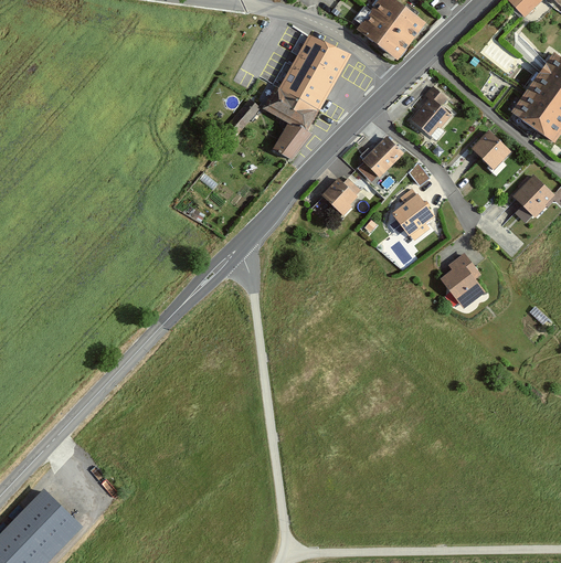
[(427,23),(395,0),(377,0),(356,28),(395,61),(427,23)]
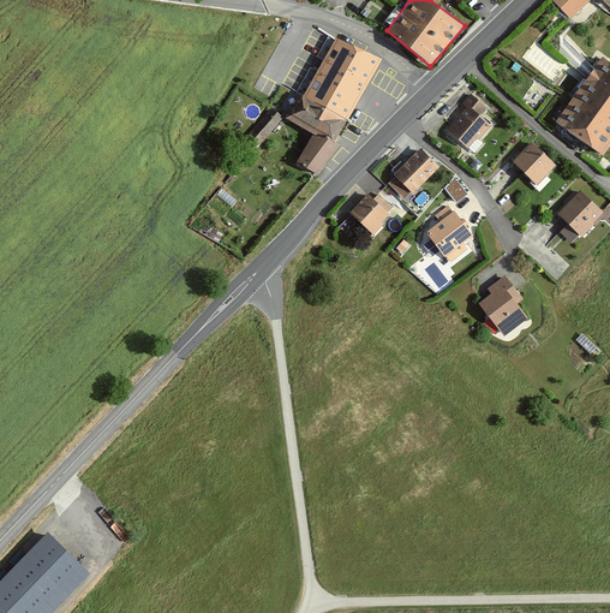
[(561,0),(575,15),(590,0),(561,0)]
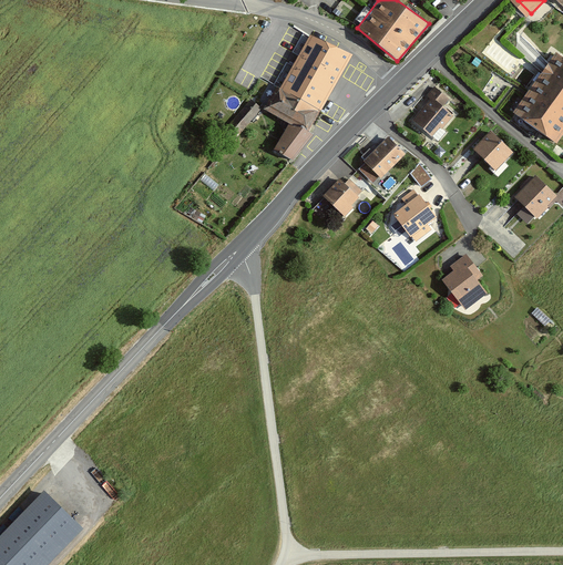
[(282,41),(340,76),(351,54),(295,21),(293,23),(279,17),(267,36),(282,41)]
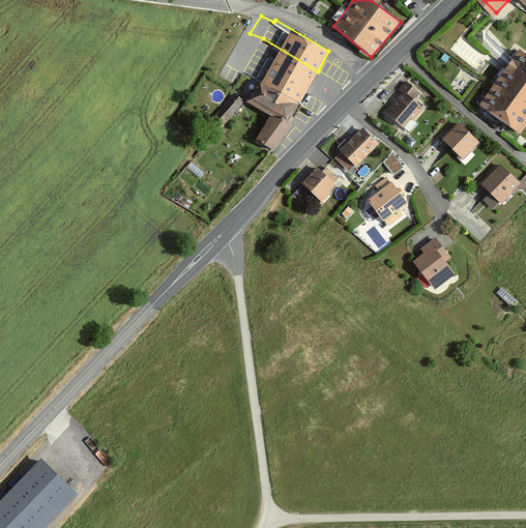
[(287,122),(318,71),(263,38),(249,66),(263,75),(245,101),(269,114),(255,137),(272,151),(292,127),(287,122)]
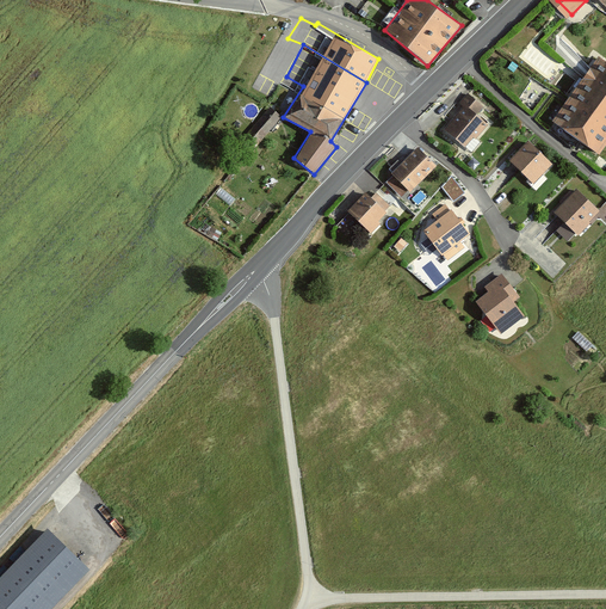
[(605,56),(604,55),(558,120),(605,151),(605,56)]
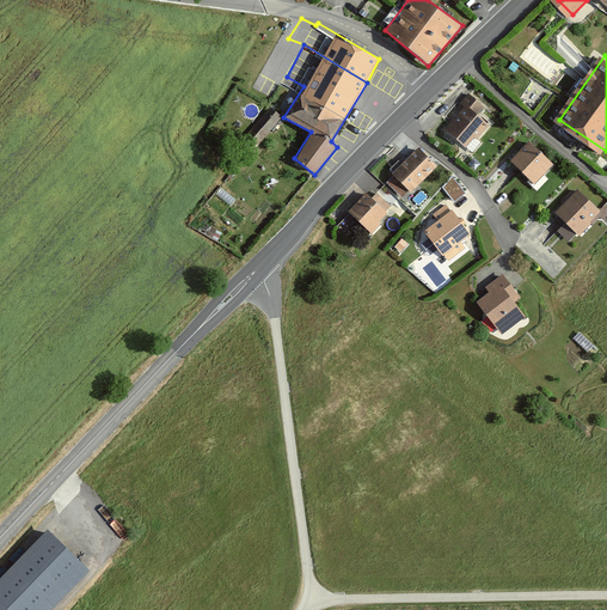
[(466,148),(489,122),(476,113),(483,105),(471,92),(457,108),(463,114),(447,132),(466,148)]
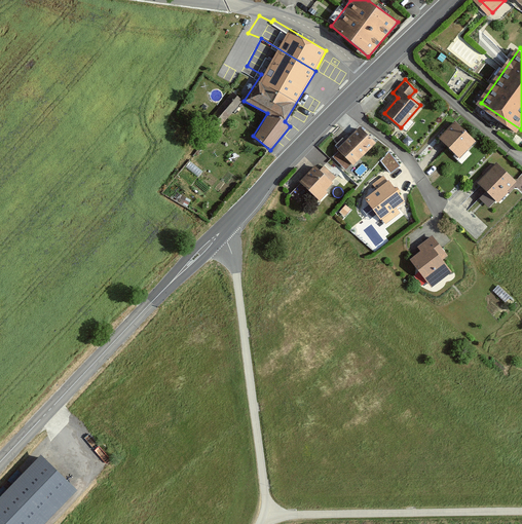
[(474,138),(456,120),(439,139),(457,156),(474,138)]
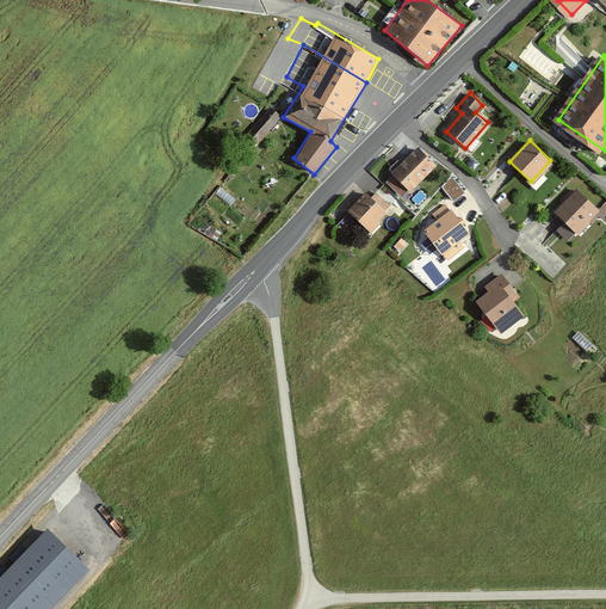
[(409,191),(437,165),(419,146),(391,172),(409,191)]
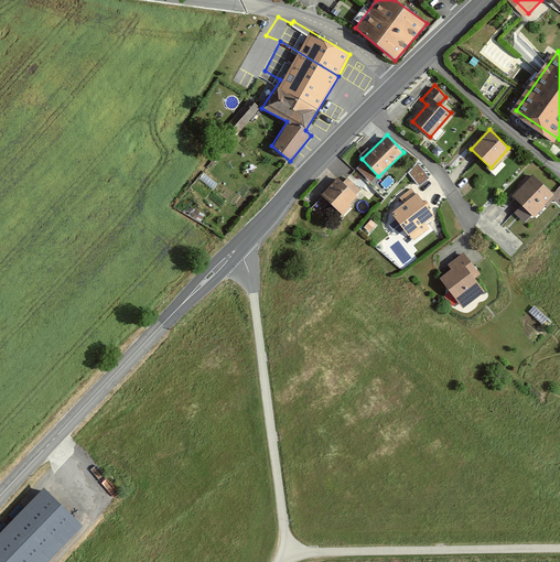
[(362,195),(341,174),(321,196),(342,216),(362,195)]
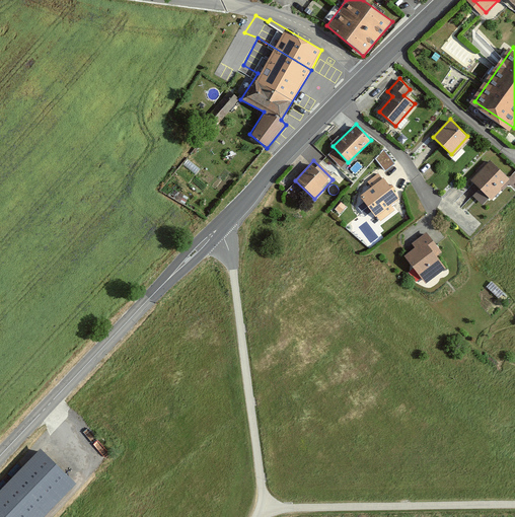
[(511,179),(492,160),(471,179),(491,199),(511,179)]
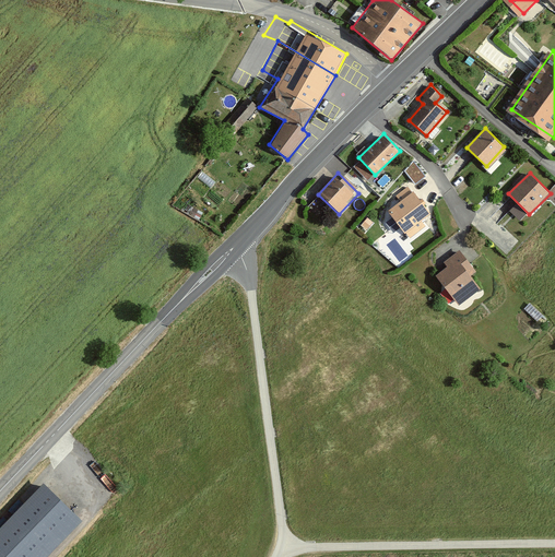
[(411,236),(427,224),(423,218),(432,211),(415,192),(416,192),(410,184),(397,194),(401,199),(388,210),(406,232),(411,236)]
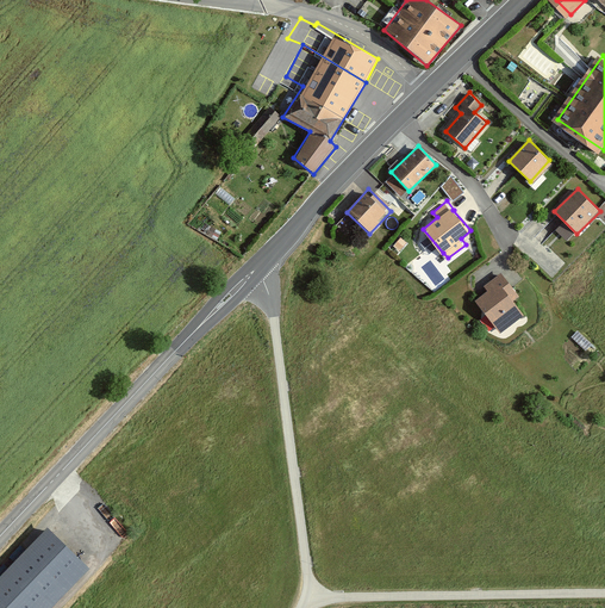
[(478,299),(500,332),(523,316),(510,296),(517,291),(501,271),(485,284),(490,291),(478,299)]
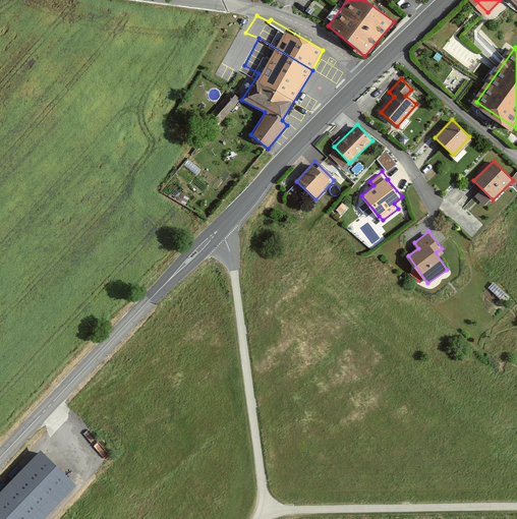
[(44,451),(0,497),(0,518),(47,518),(79,484),(44,451)]
